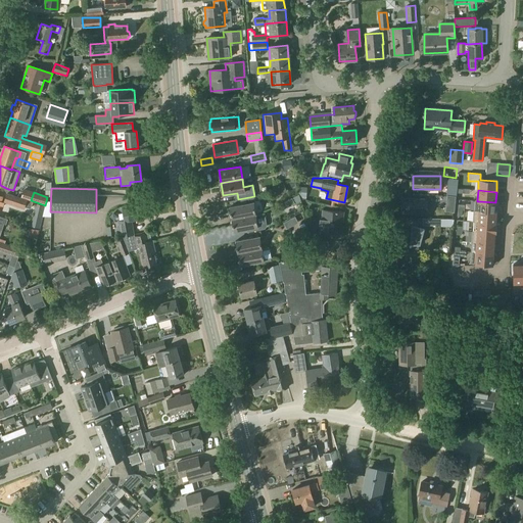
[(299,194),(291,198),(294,203),(300,200),(299,196),(299,194)]
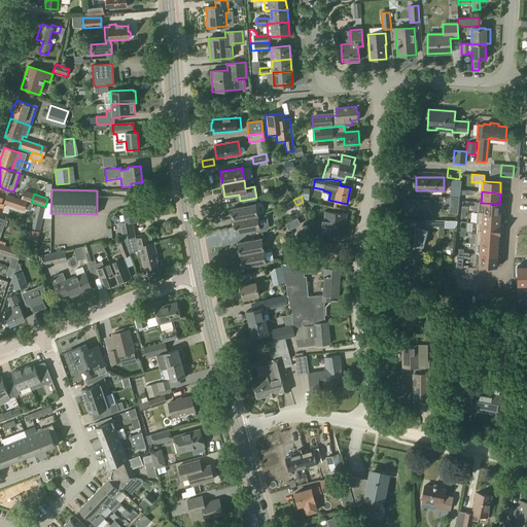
[(25,211),(28,202),(22,200),(14,198),(11,207),(25,211)]
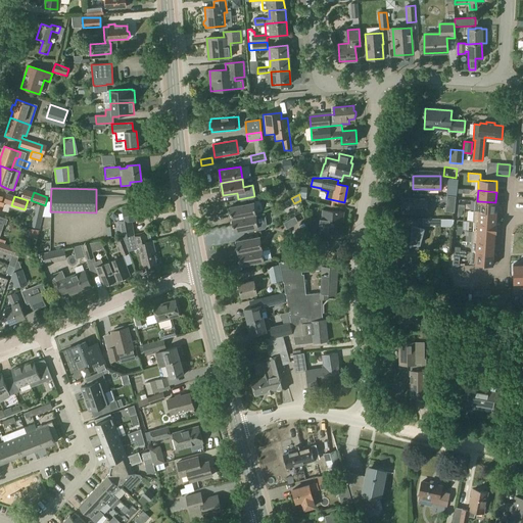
[(402,198),(401,212),(426,215),(427,200),(402,198)]
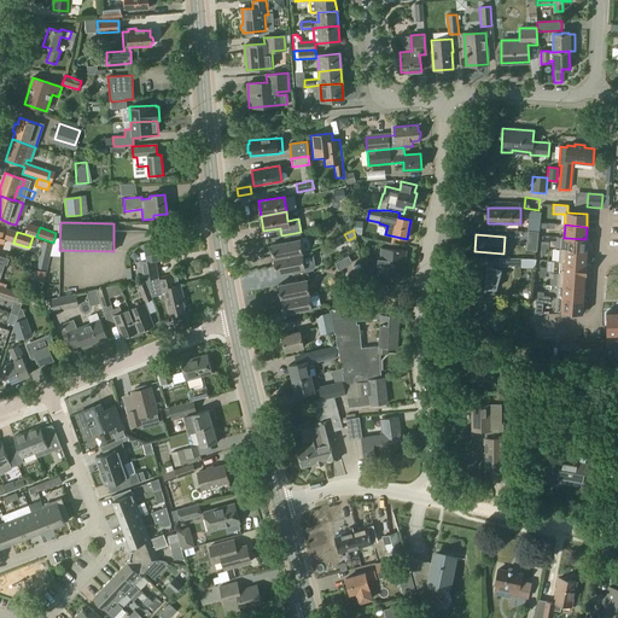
[(561,238),(560,249),(565,249),(565,250),(587,251),(588,238),(586,238),(586,239),(566,238),(564,238),(561,238)]
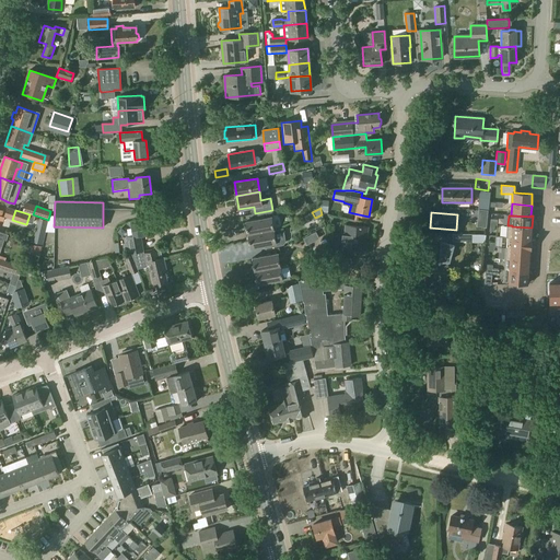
[(271,217),(245,221),(247,234),(273,230),(271,217)]
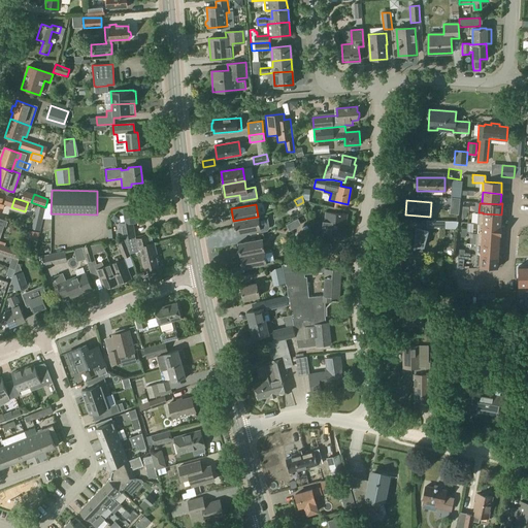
[(129,207),(124,208),(126,223),(120,224),(122,238),(134,236),(132,222),(147,220),(145,206),(136,207),(136,205),(129,207)]
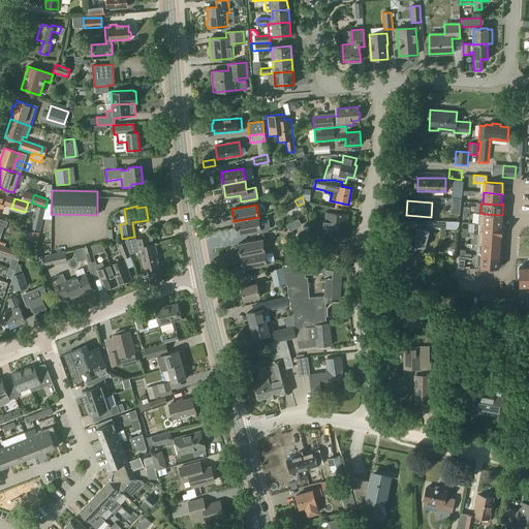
[(32,223),(35,215),(28,213),(25,221),(32,223)]
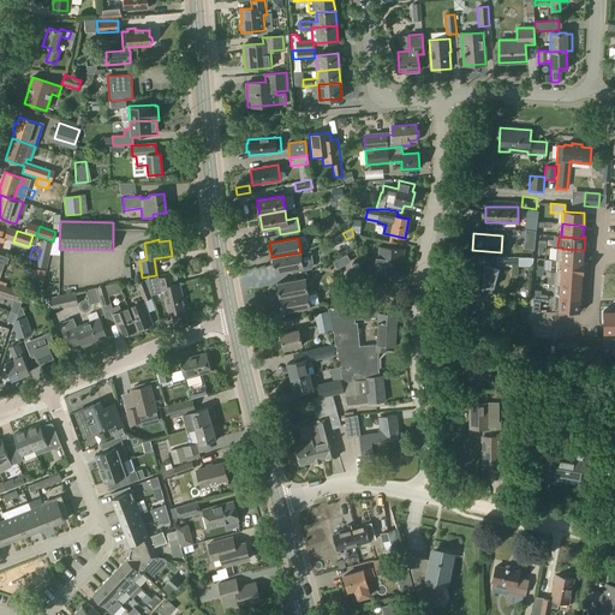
[(380,248),(377,273),(395,275),(396,260),(402,261),(404,250),(380,248)]
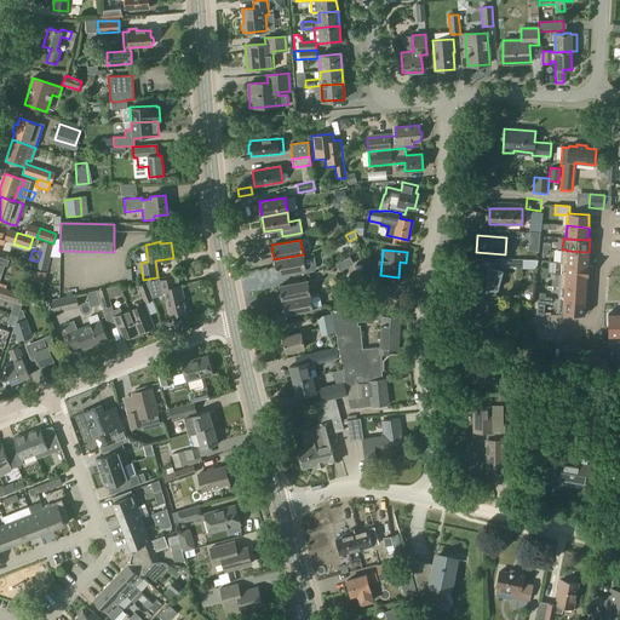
[(587,264),(589,252),(567,251),(567,250),(562,250),(561,250),(561,263),(562,263),(563,263),(587,264)]
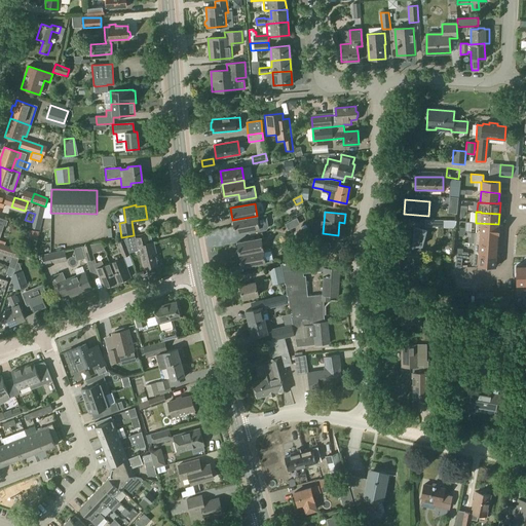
[(265,215),(257,216),(232,220),(234,232),(254,229),(254,231),(265,229),(267,227),(265,215)]
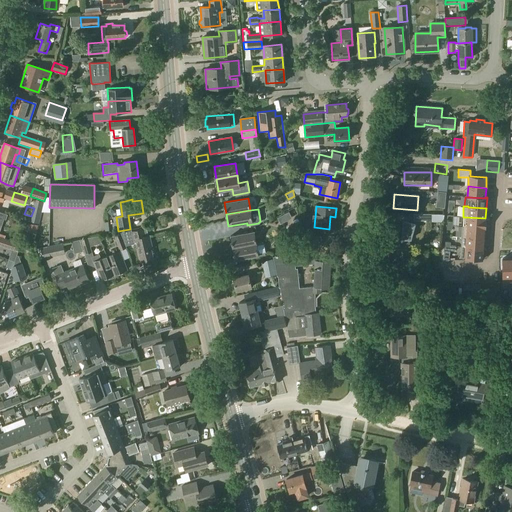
[(288,212),(282,215),(286,221),(291,218),(288,212)]
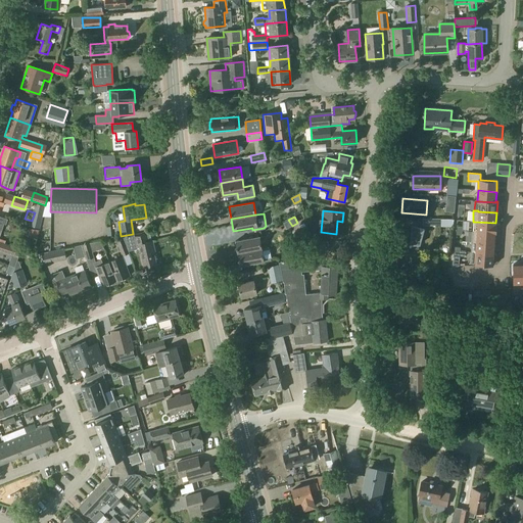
[(495,233),(495,223),(475,222),(474,222),(473,231),(473,232),(474,232),(495,233)]
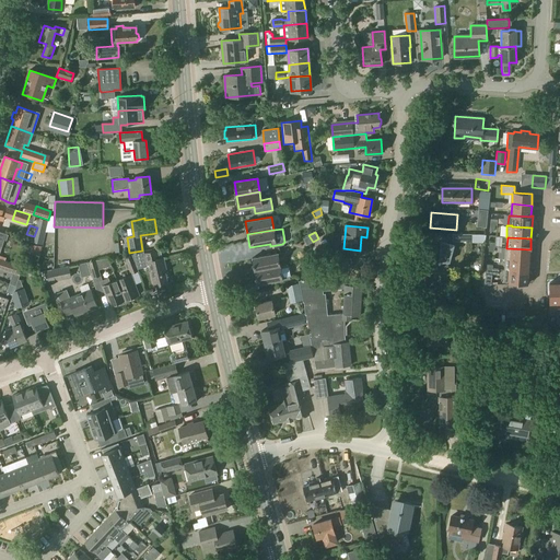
[(429,247),(427,271),(446,272),(447,265),(453,245),(439,242),(439,246),(429,247)]
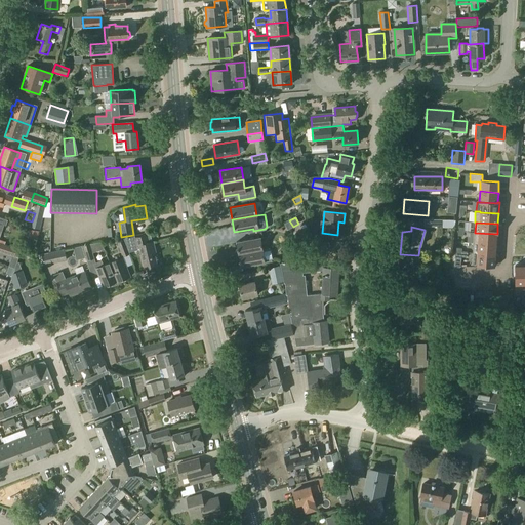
[(496,245),(497,234),(476,233),(475,233),(475,232),(474,232),(474,233),(470,233),(470,237),(474,237),(473,243),(496,245)]
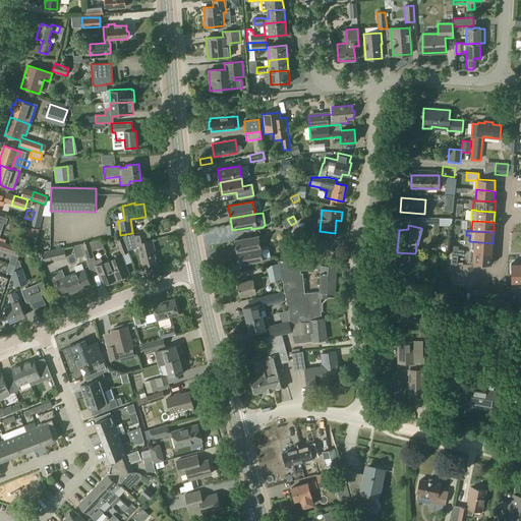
[(145,233),(136,235),(138,244),(143,267),(156,264),(152,248),(154,248),(152,240),(150,232),(145,233)]
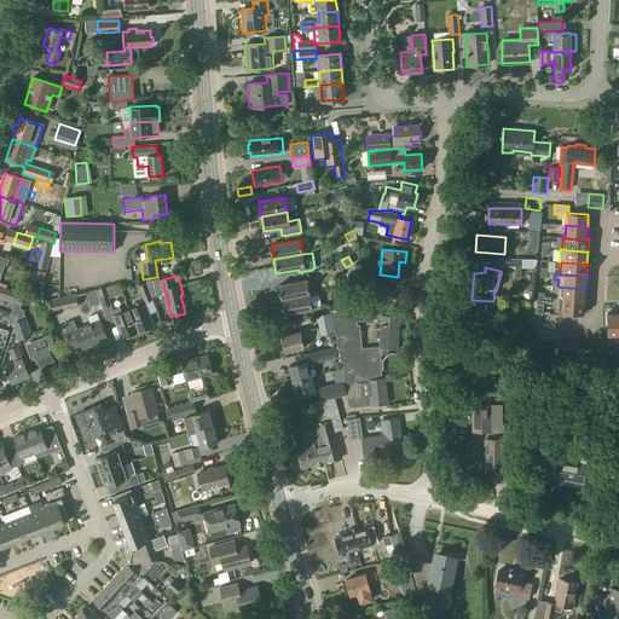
[(383,278),(369,279),(370,289),(385,287),(383,278)]
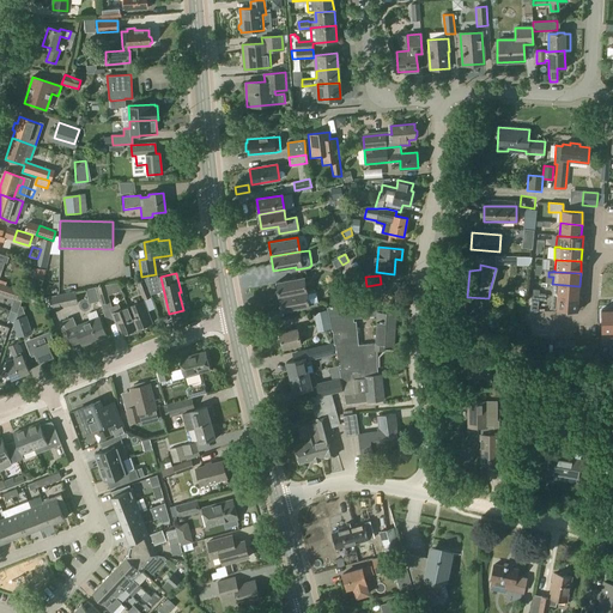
[(304,278),(275,283),(278,297),(307,292),(307,291),(304,278)]
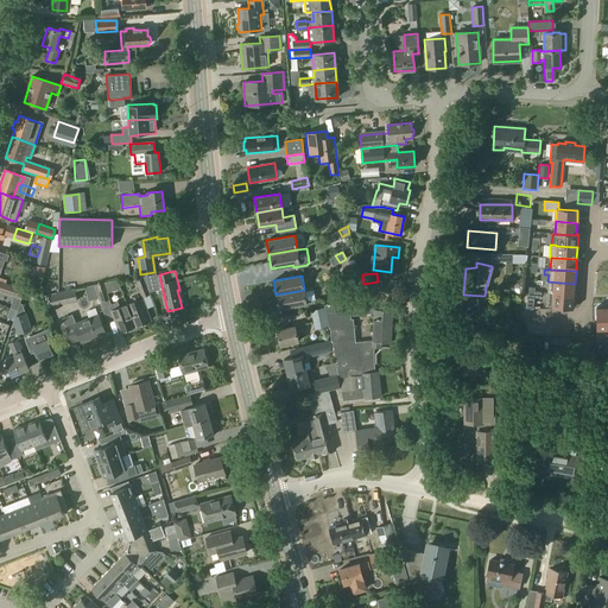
[(141,277),(135,279),(141,297),(149,293),(141,277)]
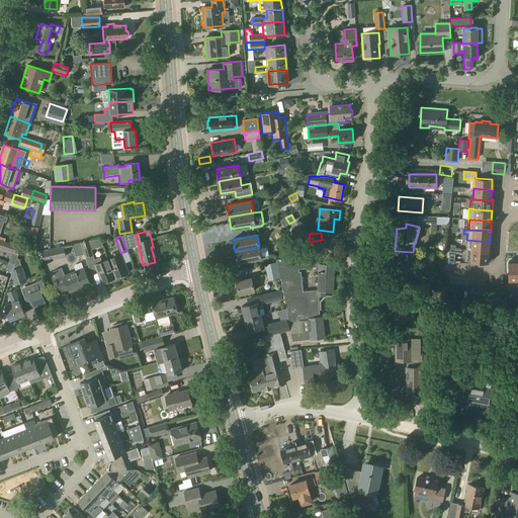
[(489,252),(490,242),(466,240),(466,250),(489,252)]
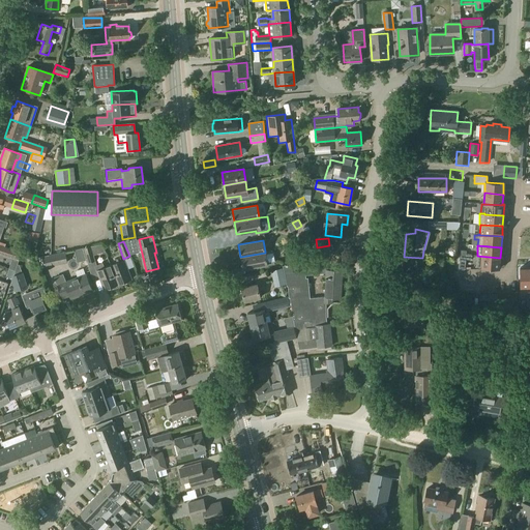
[(89,246),(84,248),(88,262),(93,260),(89,246)]
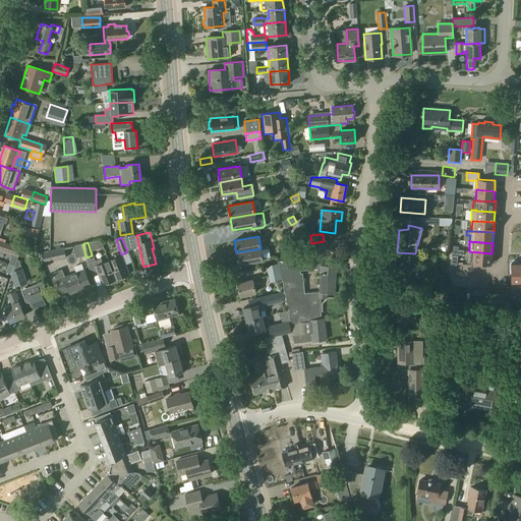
[(10,244),(7,253),(18,256),(21,248),(10,244)]
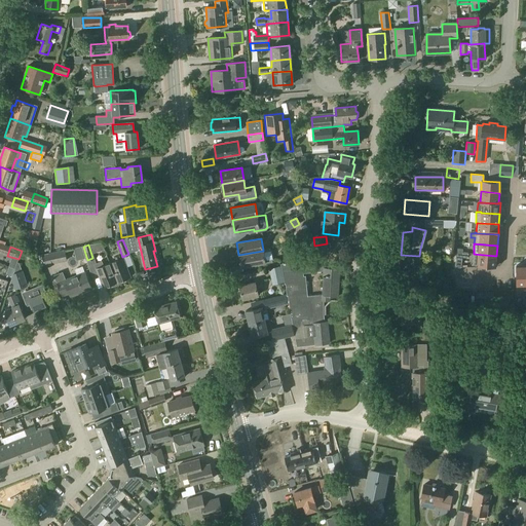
[(263,251),(238,255),(240,266),(271,261),(271,259),(272,259),(270,250),(269,251),(269,249),(263,250),(263,251)]
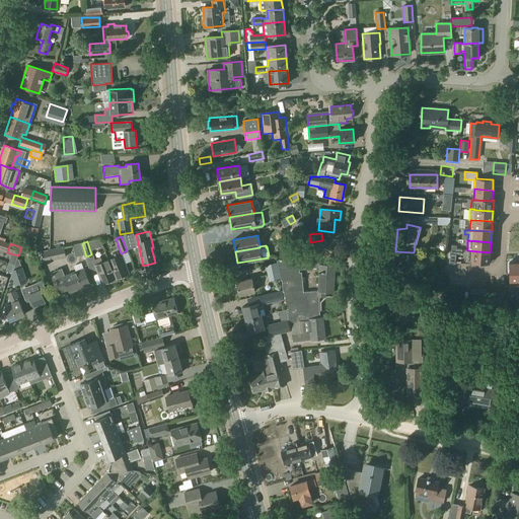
[(62,246),(41,251),(43,263),(50,262),(50,260),(65,256),(62,246)]
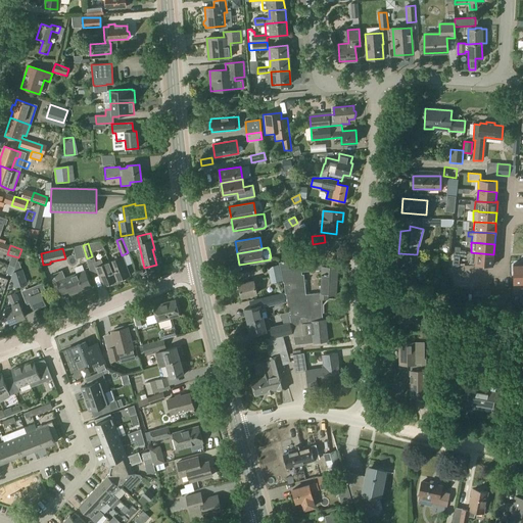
[(493,265),(493,254),(471,252),(470,264),(493,265)]
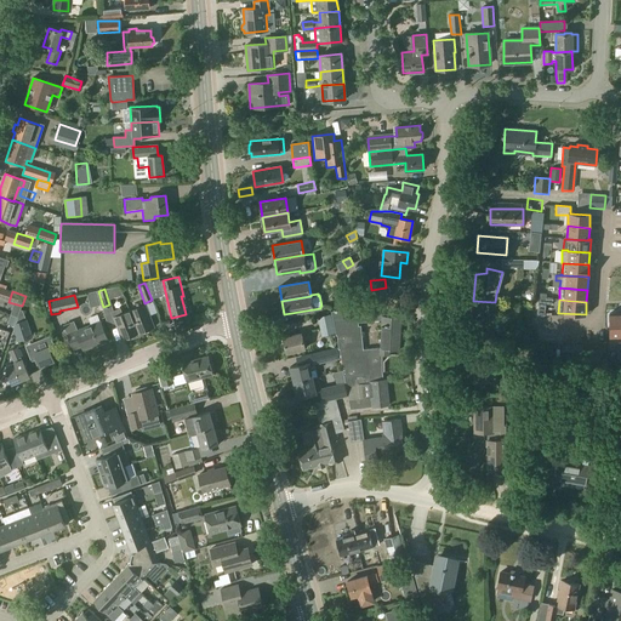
[(473,301),(472,330),(494,331),(495,302),(473,301)]
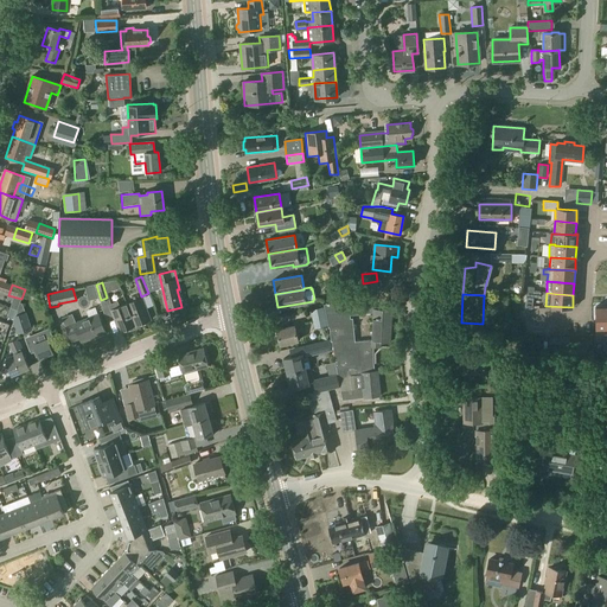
[(141,299),(126,305),(134,325),(149,319),(141,299)]
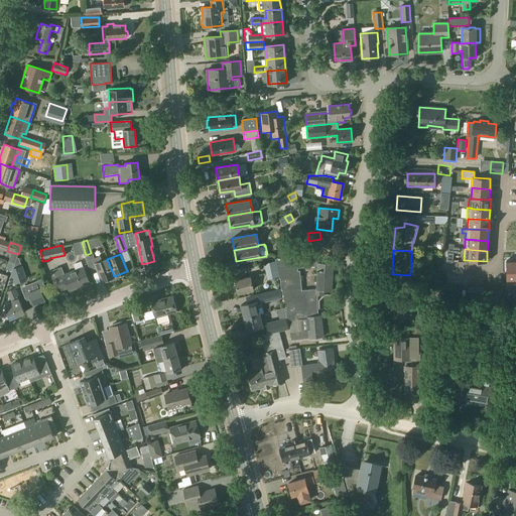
[(99,257),(92,259),(101,281),(103,281),(104,283),(113,280),(112,277),(114,276),(107,259),(101,261),(99,257)]
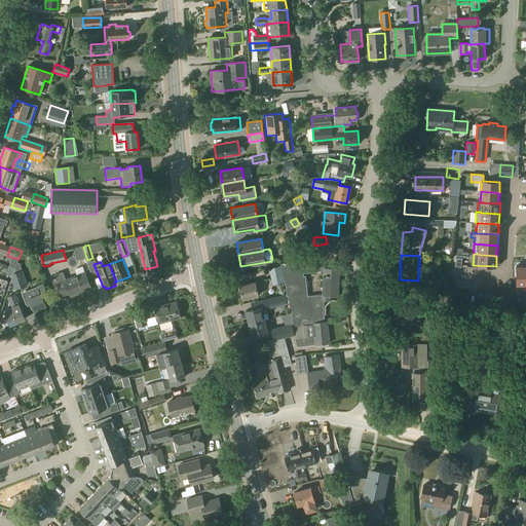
[(0,270),(5,273),(9,266),(2,263),(0,265),(0,270)]
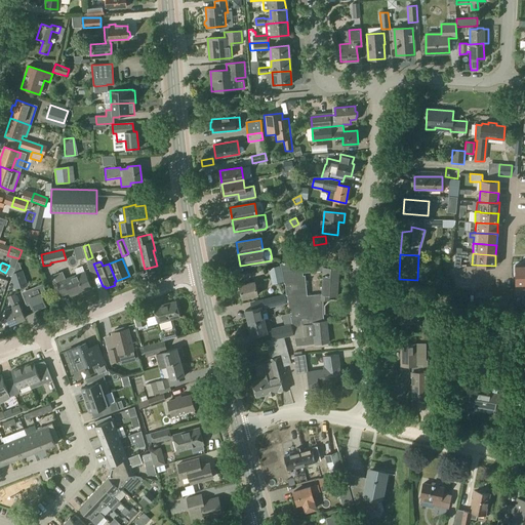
[(15,269),(11,280),(14,289),(27,285),(19,264),(17,263),(15,269)]
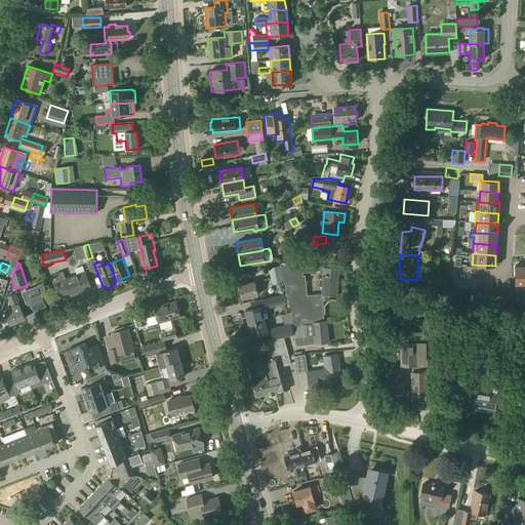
[(524,265),(515,266),(516,290),(524,289),(524,265)]
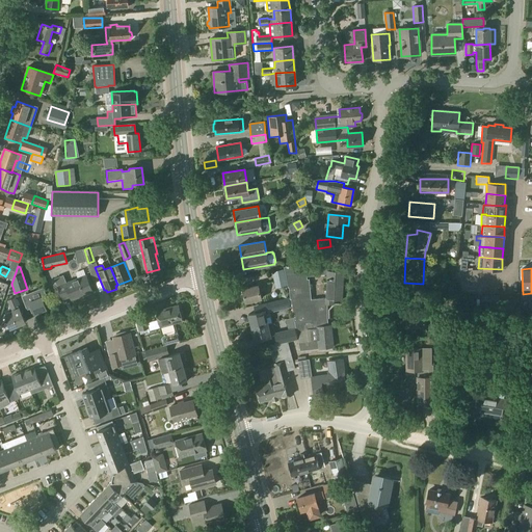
[(284,269),(271,272),(274,289),(280,288),(287,286),(284,269)]
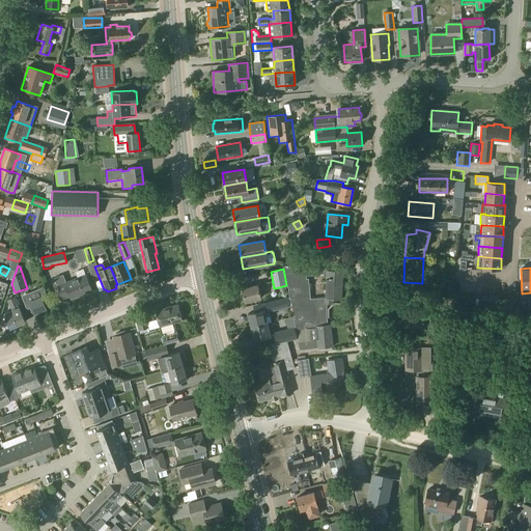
[(14,277),(16,272),(9,270),(6,278),(12,279),(14,277)]
